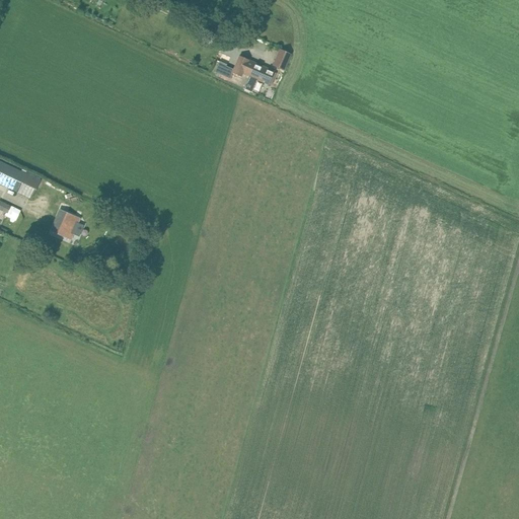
[(273,65),(284,70),(291,55),(280,50),(273,65)]
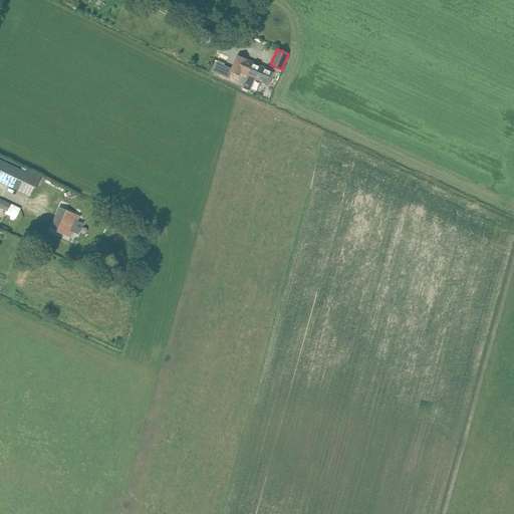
[(230,72),(239,76),(241,72),(246,75),(252,62),(237,55),(231,69),(224,65),(224,64),(217,61),(212,71),(227,78),(230,72)]
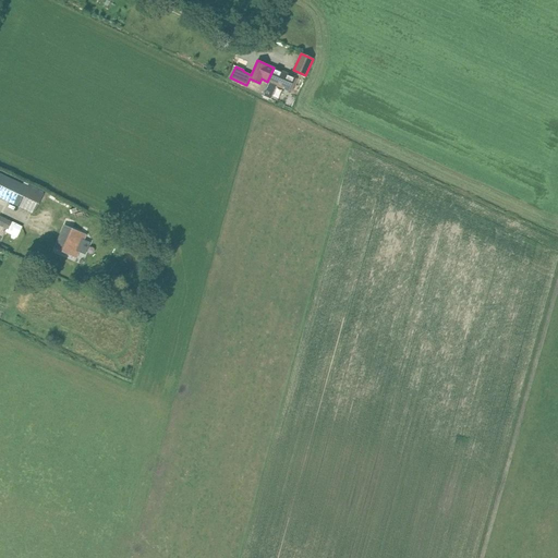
[(294,76),(274,68),(267,82),(288,91),(294,76)]
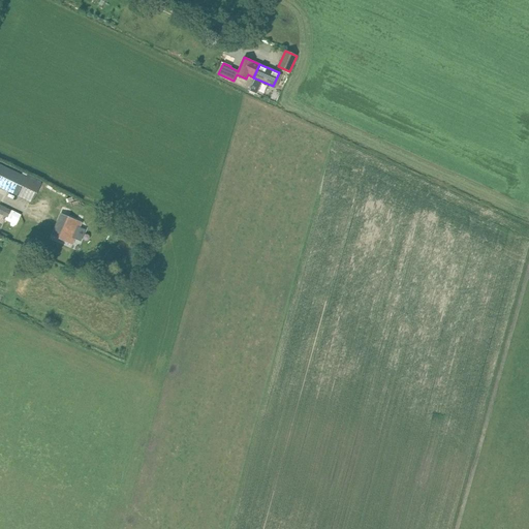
[(0,164),(0,187),(17,195),(26,177),(0,164)]
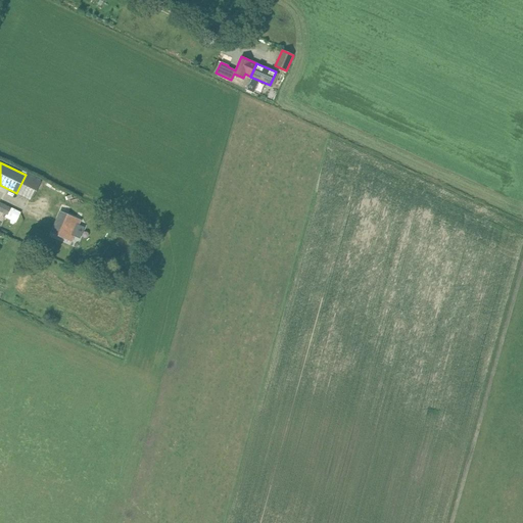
[(9,207),(6,218),(15,221),(19,210),(9,207)]
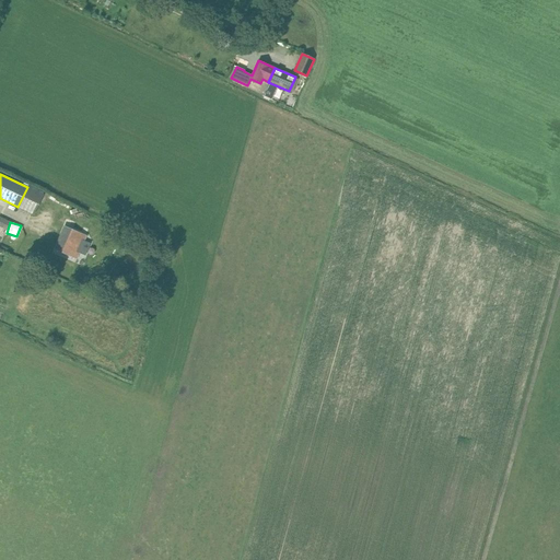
[(54,249),(70,256),(74,246),(80,248),(83,240),(78,237),(80,233),(63,225),(54,249)]
